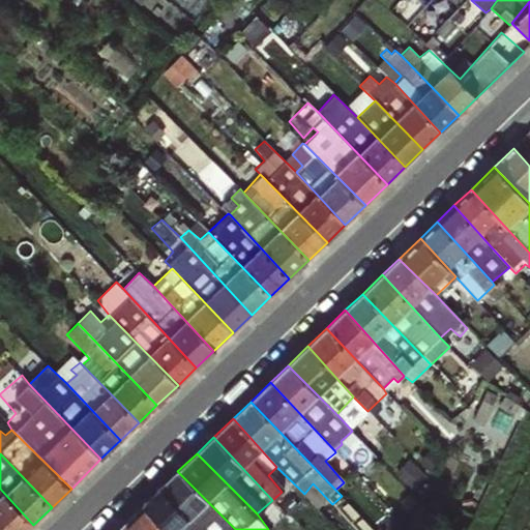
[(159,489),(199,529),(235,529),(177,471),(159,489)]
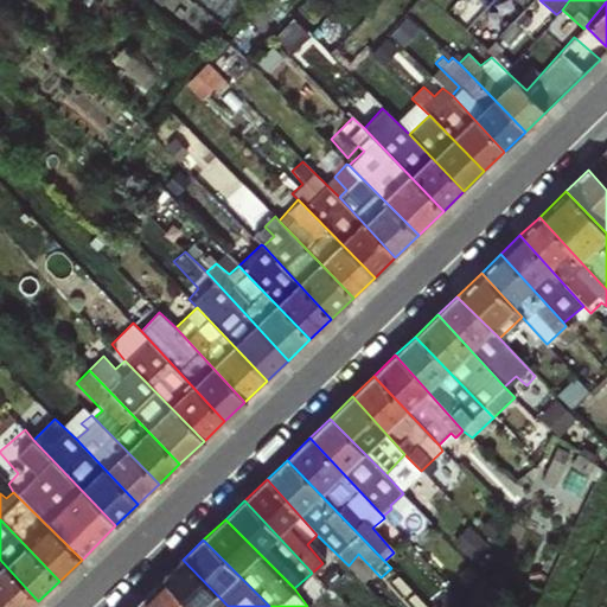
[(0,605),(1,606),(31,606),(38,601),(0,560),(0,605)]
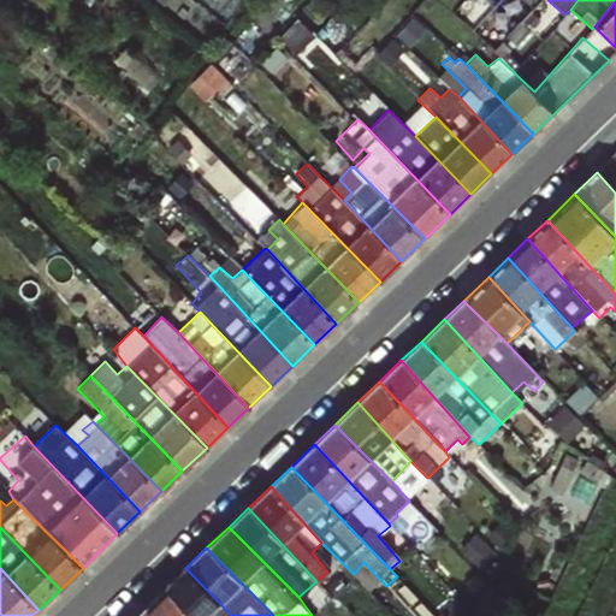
[(164,588),(190,615),(231,615),(185,568),(164,588)]
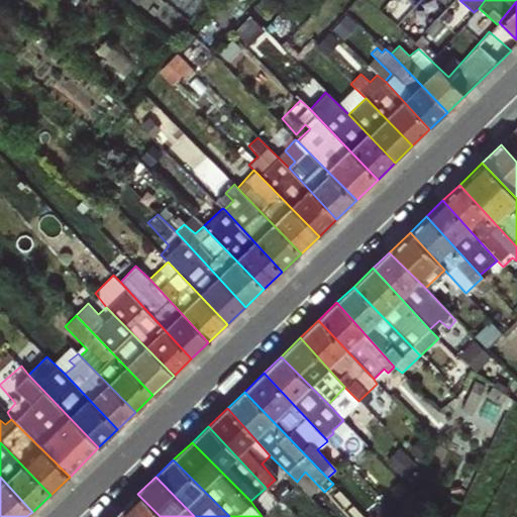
[(122,509),(129,516),(160,516),(137,494),(122,509)]
